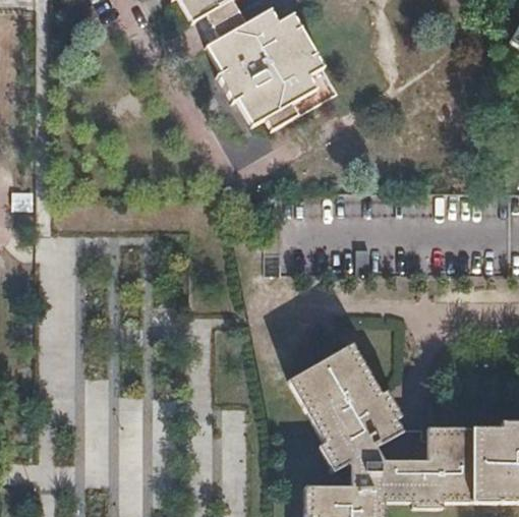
[(180,0),(193,21),(200,18),(207,14),(221,38),(213,42),(208,46),(219,65),(225,63),(229,69),(219,74),(226,89),(241,79),(249,92),(244,96),(238,99),(253,125),(260,122),(267,117),(274,128),(300,113),(338,92),(324,67),(314,52),(301,29),(294,13),(286,0),(180,0)]
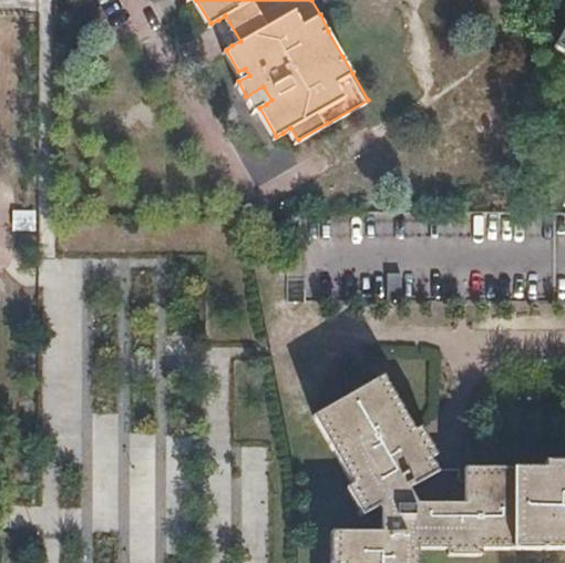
[(246,96),(238,81),(235,83),(250,111),(259,108),(266,104),(271,100),(263,86),(246,96)]
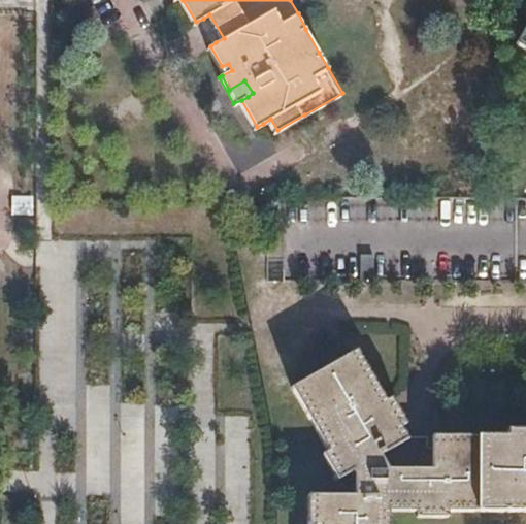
[(397,426),(402,423),(387,396),(358,347),(293,385),(329,446),(324,450),(339,477),(354,468),(357,472),(356,492),(309,492),(309,522),(316,522),(315,523),(389,523),(390,508),(419,508),(419,514),(449,514),(449,508),(525,506),(525,426),(507,427),(506,433),(434,433),(434,444),(428,444),(428,433),(414,433),(408,435),(404,438),(397,426)]
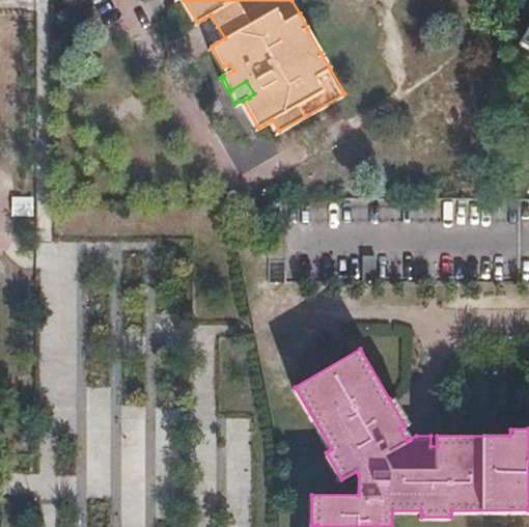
[(411,438),(405,425),(399,428),(407,441),(411,438)]
